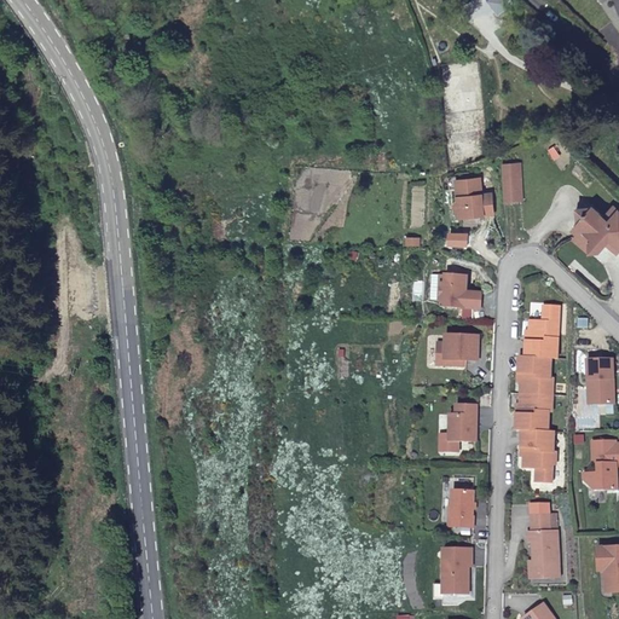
[(486,0),(497,13),(513,3),(510,0),(486,0)]
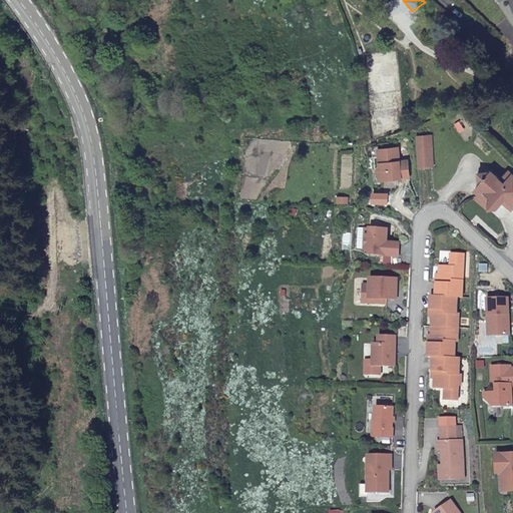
[(429,134),(414,135),(416,165),(431,164),(429,134)]
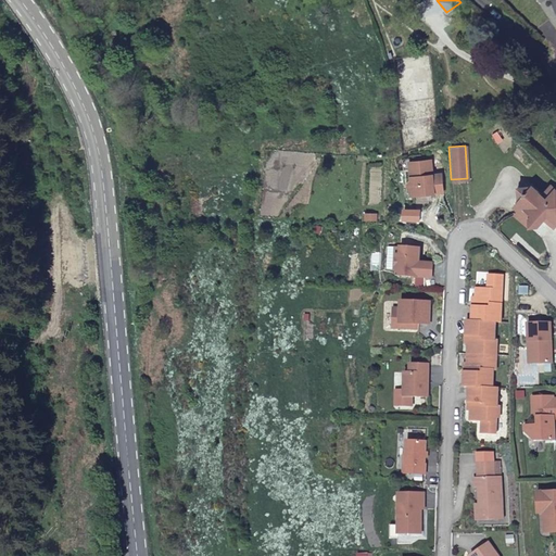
[(441,191),(440,172),(431,173),(429,159),(408,160),(409,178),(406,181),(407,188),(411,190),(411,193),(441,191)]
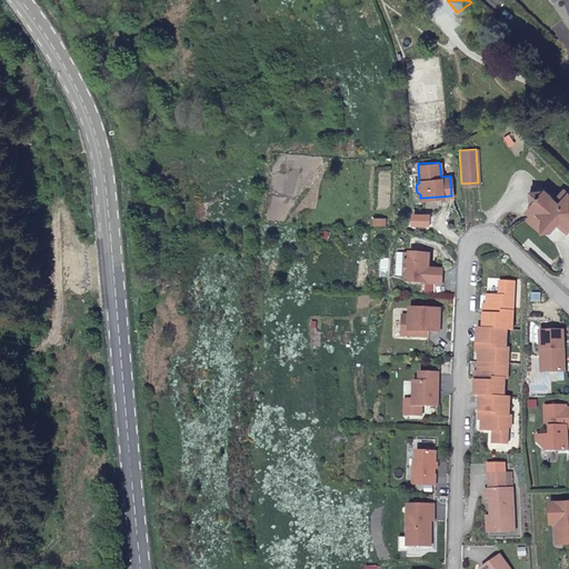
[(568,195),(566,192),(556,202),(560,207),(568,196),(568,195)]
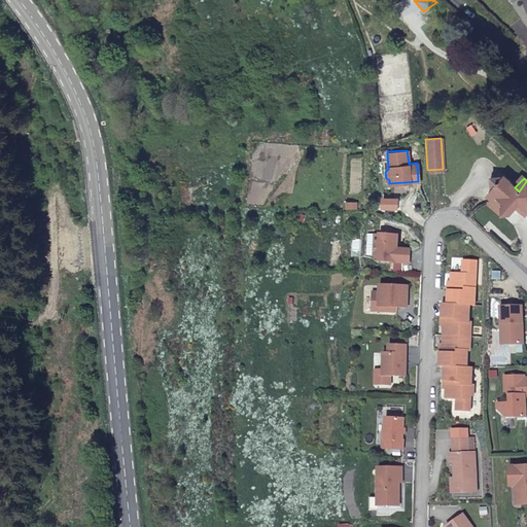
[(505,179),(491,179),(492,194),(505,179)]
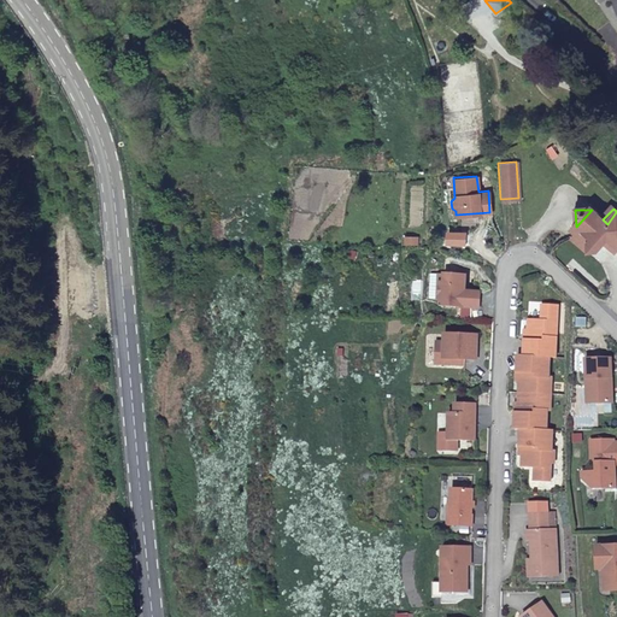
[(616,212),(607,224),(603,219),(592,210),(576,227),(580,230),(593,242),(588,246),(598,254),(605,246),(610,241),(616,247),(616,212)]
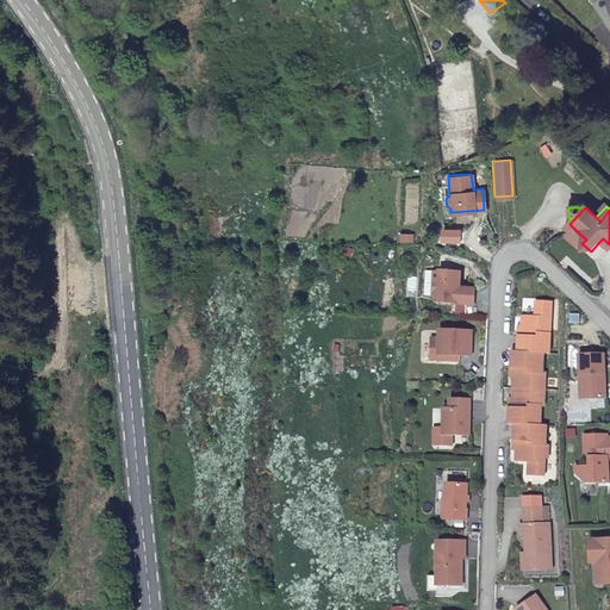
[(583,253),(591,251),(582,243),(586,240),(573,228),(565,236),(583,253)]
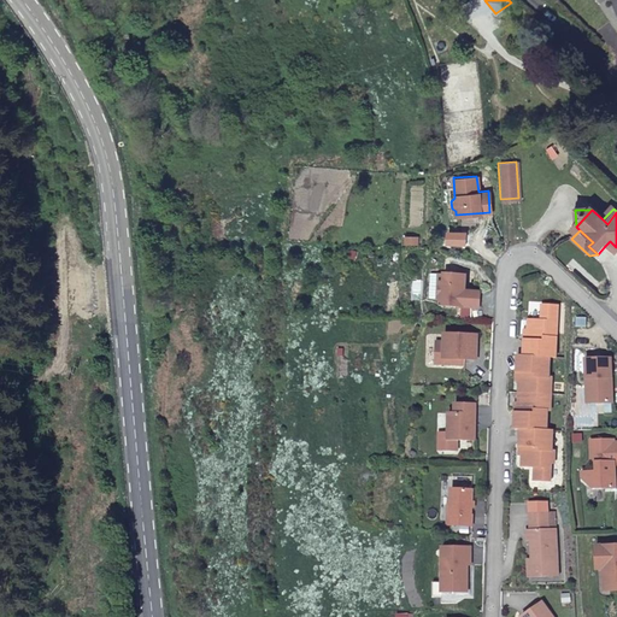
[(616,256),(616,247),(610,241),(605,246),(616,256)]
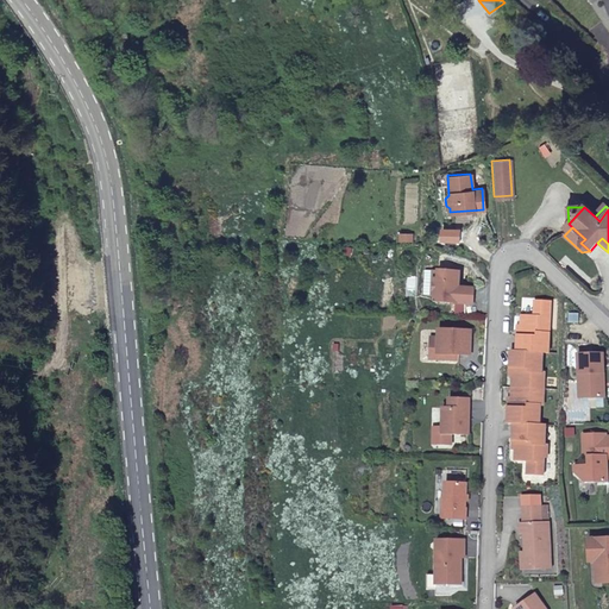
[(458,287),(458,270),(438,269),(437,278),(433,277),(432,295),(438,300),(471,302),(472,287),(458,287)]
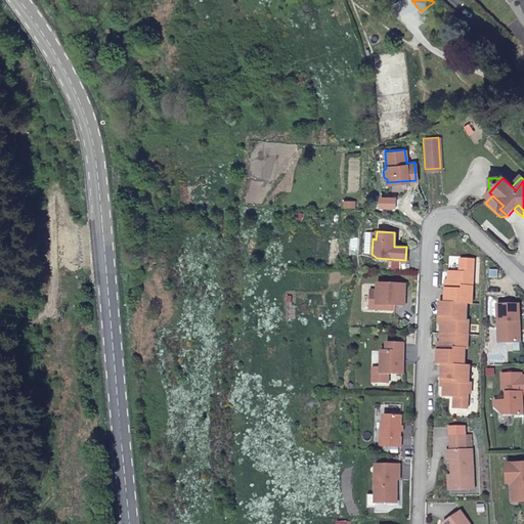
[(461,285),(473,285),(474,259),(459,258),(459,270),(447,270),(447,288),(461,288),(461,285)]
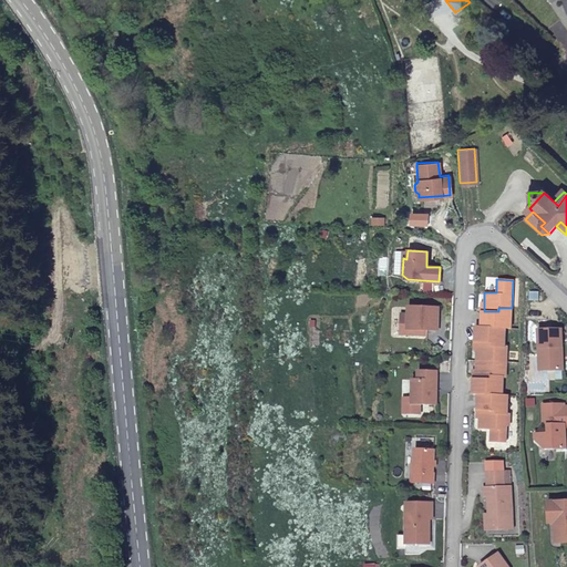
[(399,313),(399,328),(426,329),(437,329),(437,307),(408,306),(408,313),(399,313)]
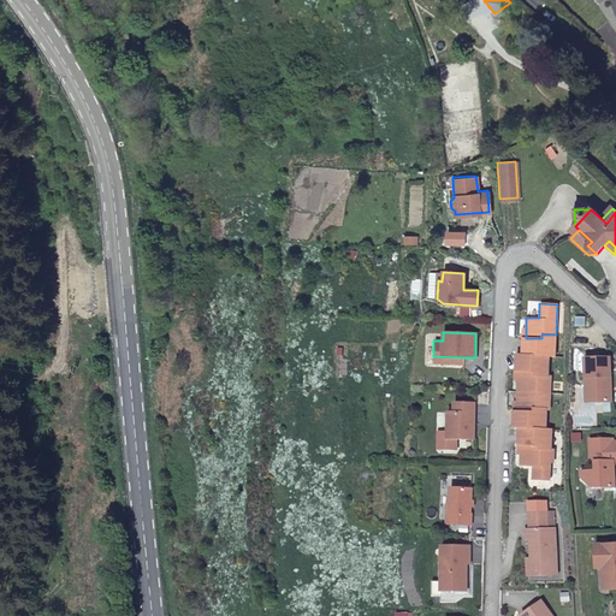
[(522,354),(549,355),(556,356),(556,335),(542,335),(542,338),(526,338),(522,338),(522,354)]
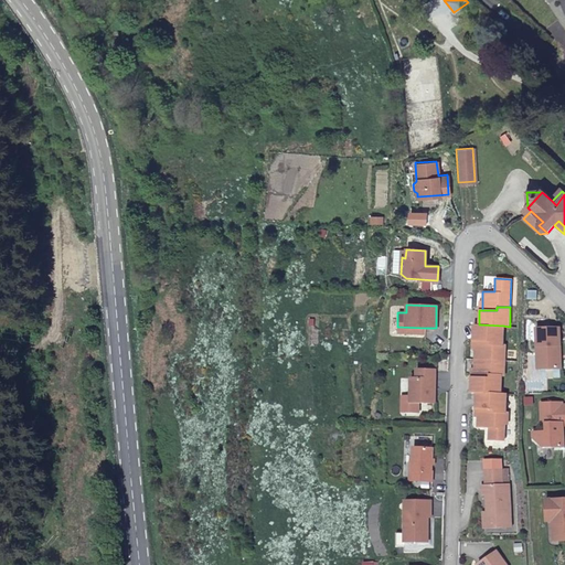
[(472,341),(502,342),(503,326),(479,324),(472,324),(472,341)]
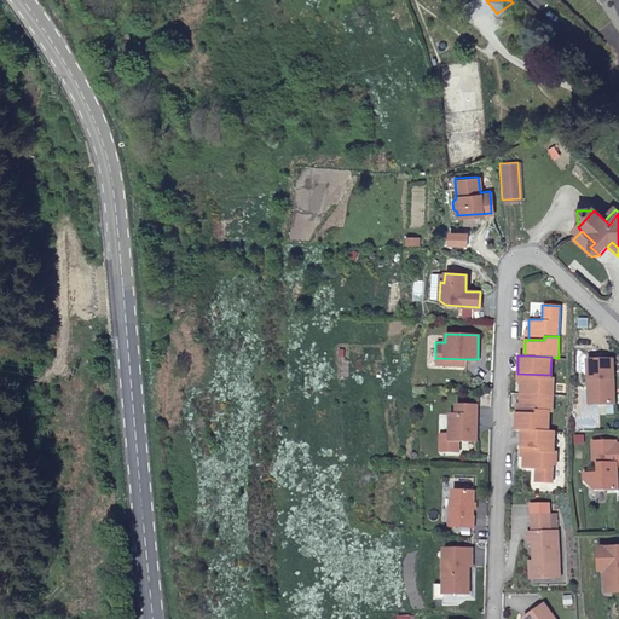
[(586,360),(588,405),(617,404),(615,359),(586,360)]
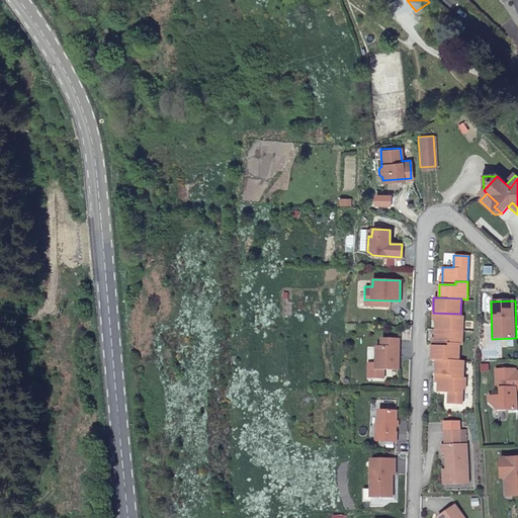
[(435,320),(435,330),(444,331),(463,331),(464,314),(460,314),(433,313),(430,313),(430,320),(435,320)]
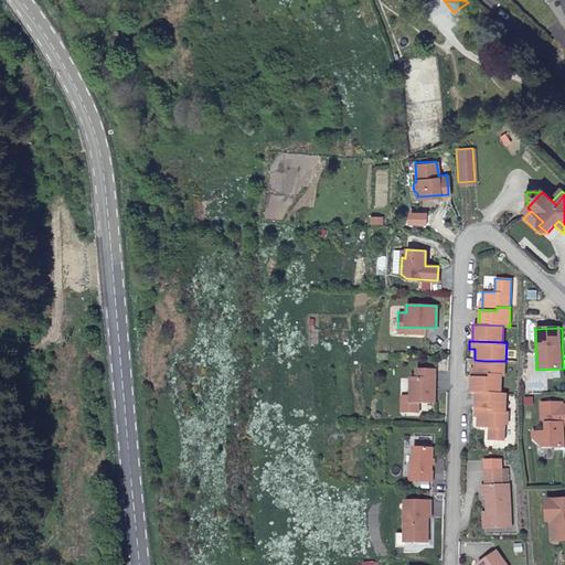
[(484,361),(475,360),(473,379),(470,379),(470,394),(476,394),(499,395),(500,376),(505,376),(505,361),(484,361)]
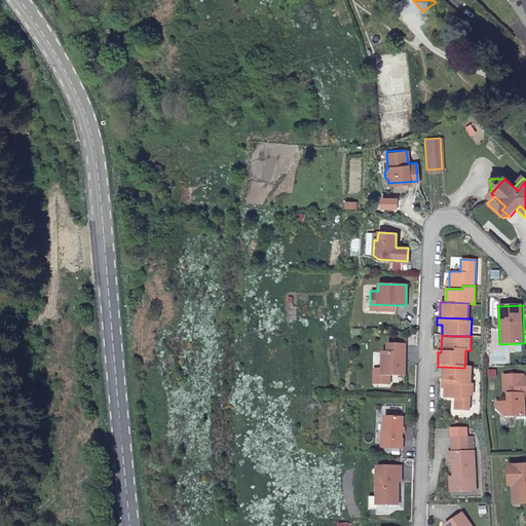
[(381,351),(381,369),(381,374),(389,374),(405,374),(405,343),(387,343),(387,351),(381,351)]
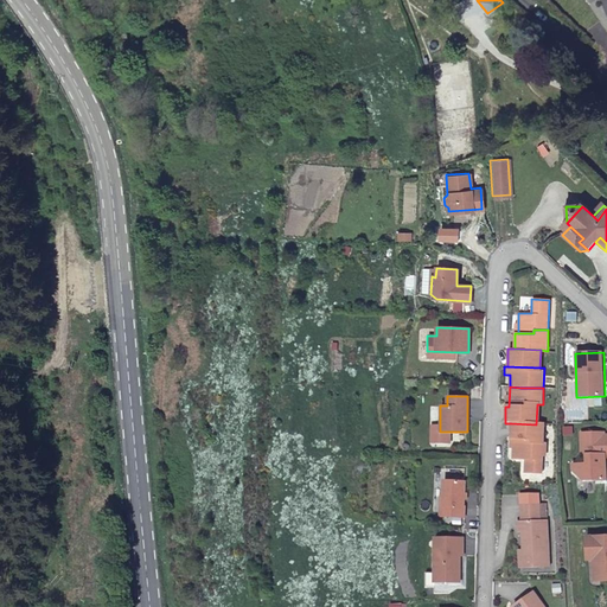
[(536,425),(511,423),(510,440),(513,440),(512,460),(525,460),(524,473),(541,474),(541,457),(544,457),(544,443),(542,443),(542,425),(536,425)]
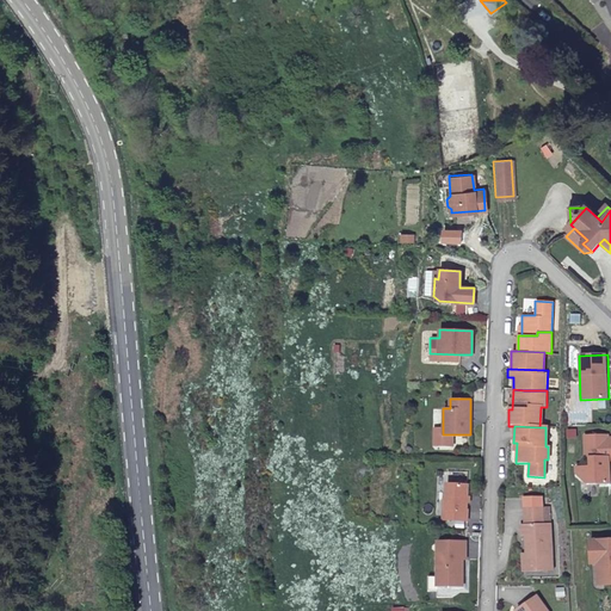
[(443,434),(443,429),(434,429),(434,445),(452,445),(452,434),(443,434)]
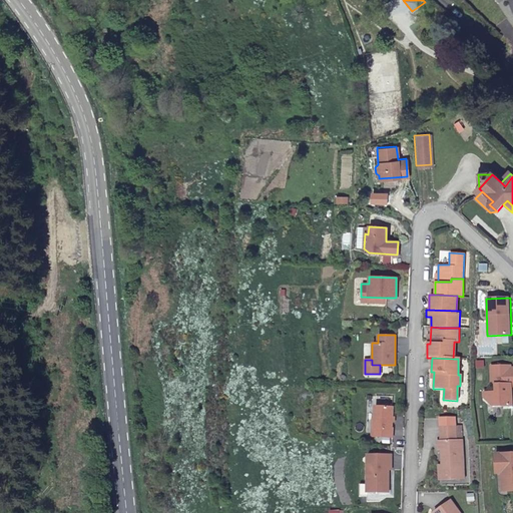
[(510,364),(490,365),(491,383),(484,392),(484,399),(493,407),(512,406),(511,386),(512,386),(512,366),(510,367),(510,364)]
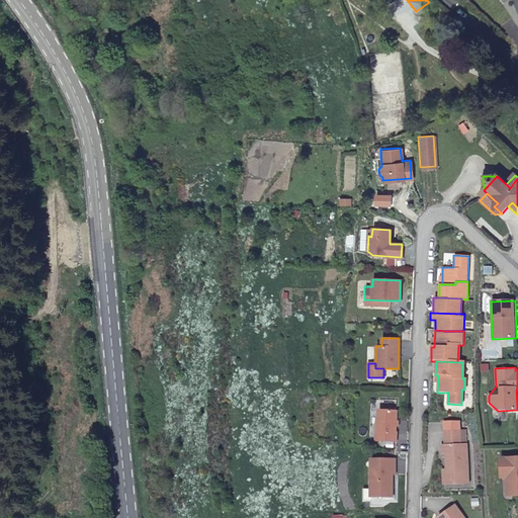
[(396,411),(378,410),(377,431),(380,432),(380,440),(396,440),(397,432),(395,432),(396,411)]
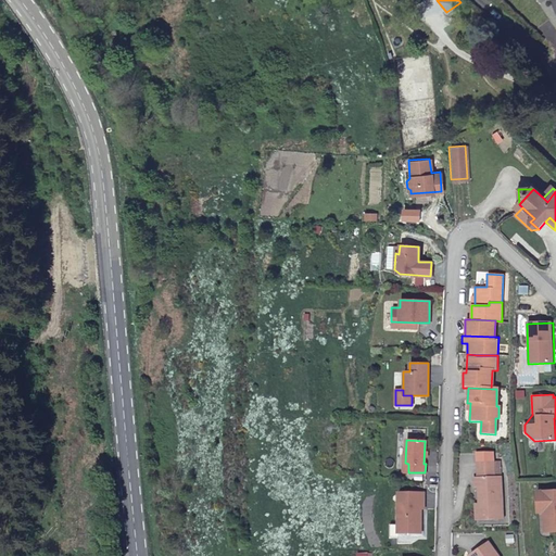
[(477,453),(478,477),(494,476),(494,460),(493,453),(477,453)]
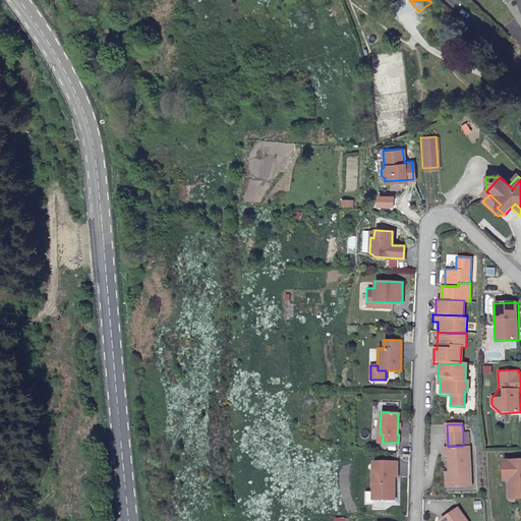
[(448,456),(449,471),(449,486),(471,485),(470,446),(463,446),(448,447),(444,447),(445,456),(448,456)]
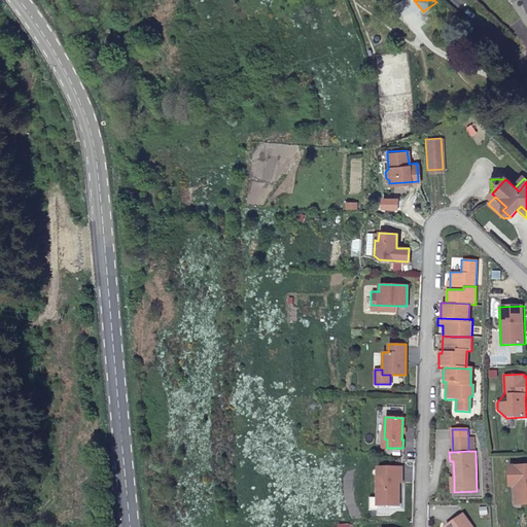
[(510,485),(516,485),(520,485),(521,503),(526,502),(526,463),(508,465),(510,485)]
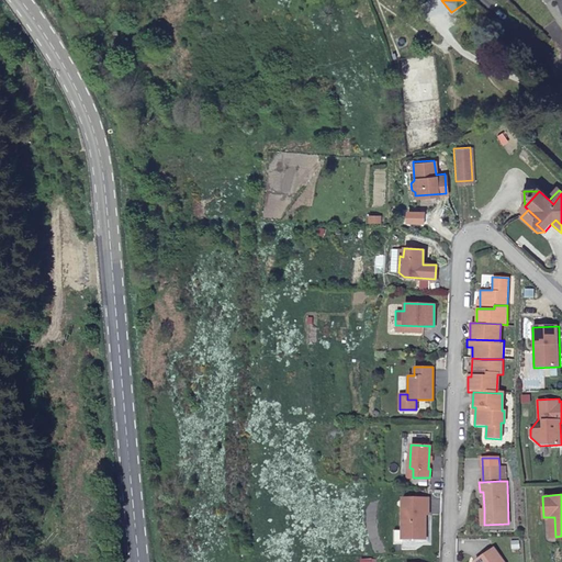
[(402,497),(403,529),(403,539),(426,539),(426,528),(424,526),(424,523),(426,521),(426,514),(428,514),(428,497),(402,497)]
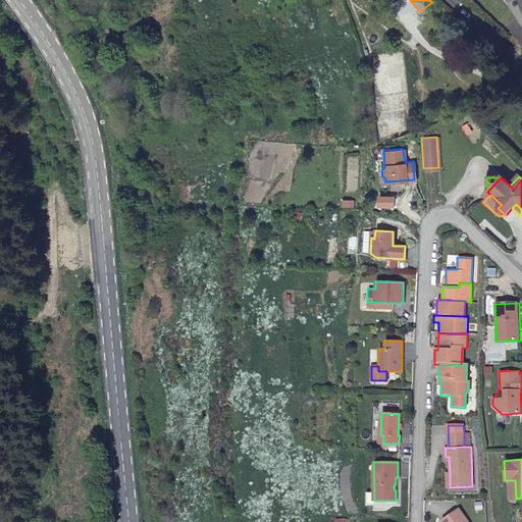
[(441,521),(468,521),(459,508),(441,521)]
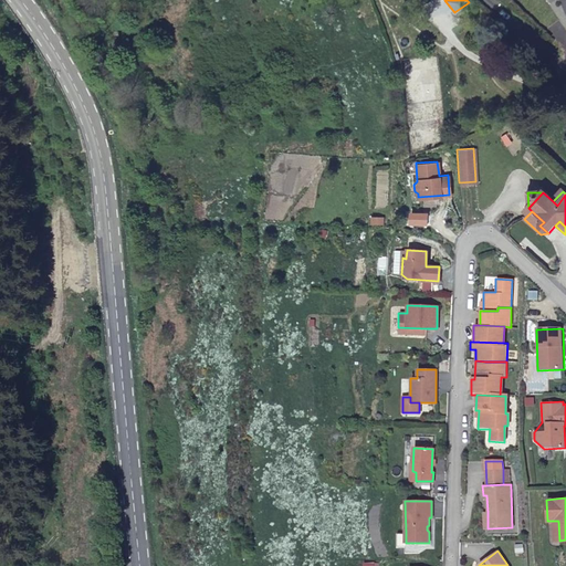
All buildings are outlined.
